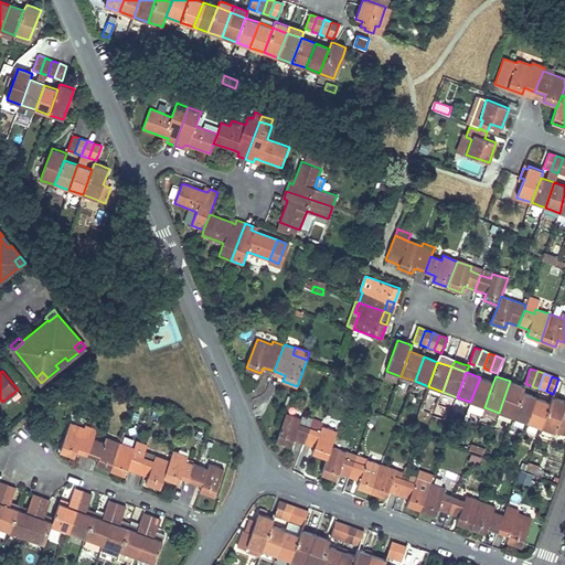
[(470,402),(484,407),(493,382),(480,377),(470,402)]
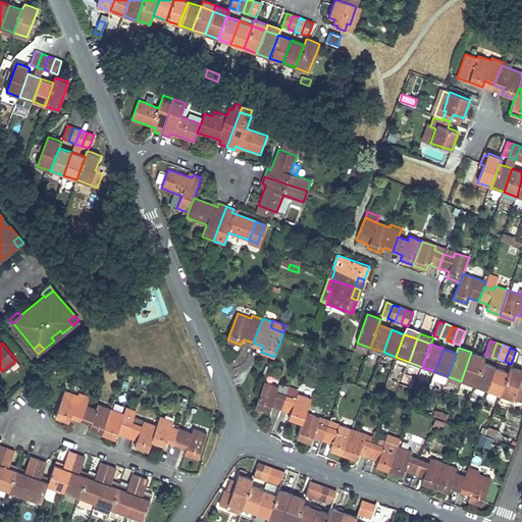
[(473,385),(482,363),(484,357),(480,356),(471,352),(461,381),(473,385)]
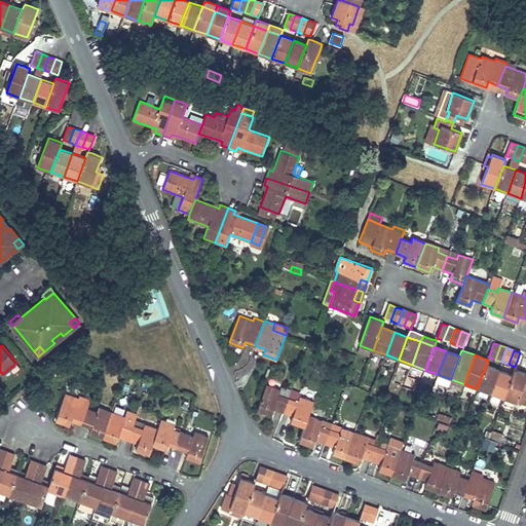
[(477,388),(490,393),(498,370),(486,366),(477,388)]
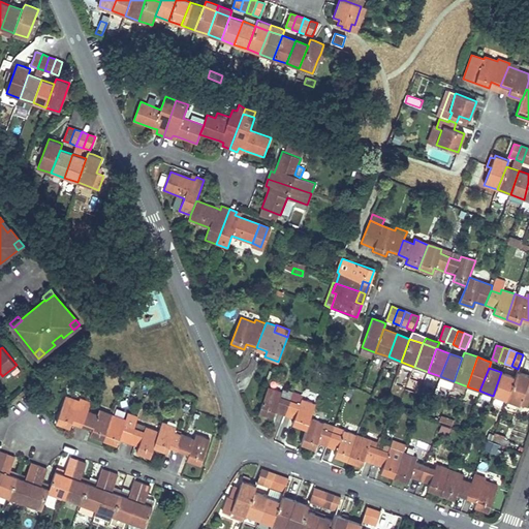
[(528,375),(522,373),(517,371),(515,377),(506,401),(527,408),(528,401),(528,375)]
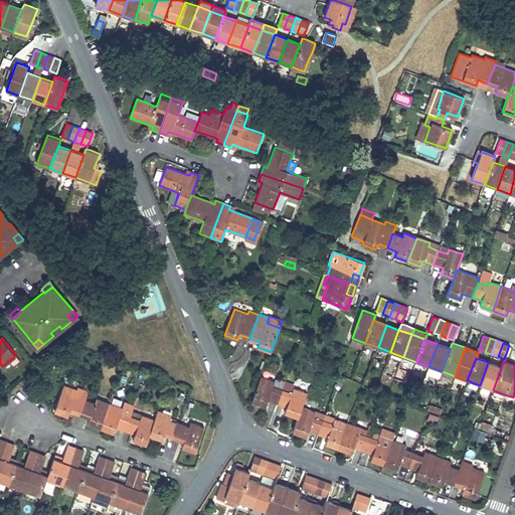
[(501,367),(488,362),(480,385),(493,390),(501,367)]
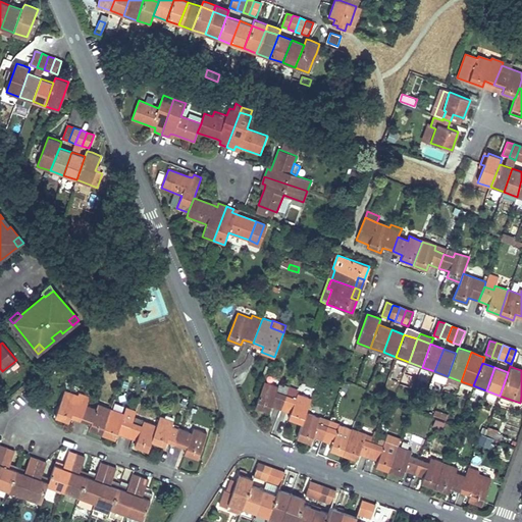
[(445,383),(458,388),(461,381),(448,376),(445,383)]
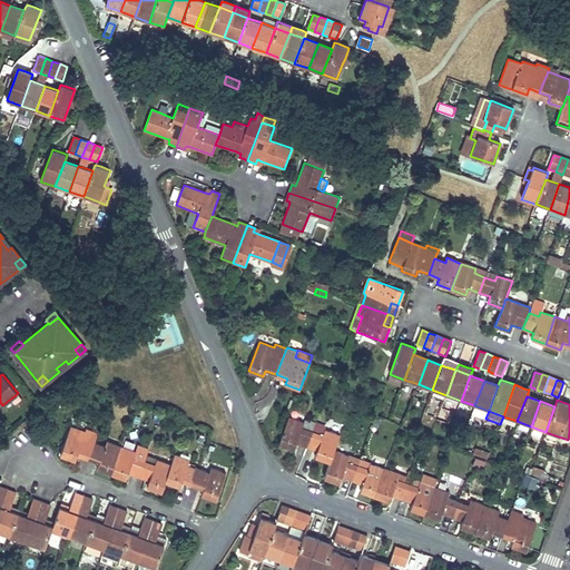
[(296,443),(306,446),(313,431),(302,426),(304,422),(288,416),(278,444),(294,450),(296,443)]
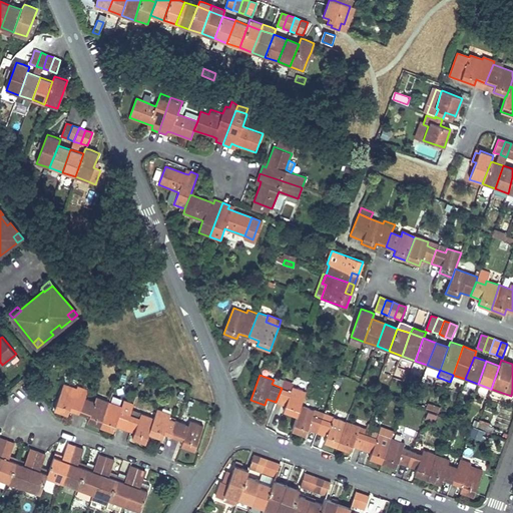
[(63,384),(54,409),(67,414),(70,409),(79,413),(84,398),(85,398),(88,390),(77,386),(76,389),(63,384)]
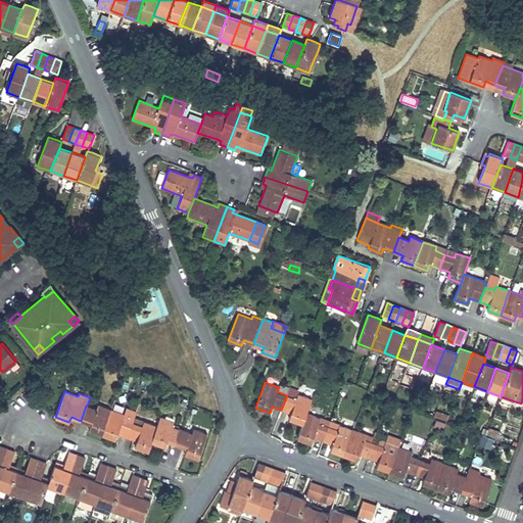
[(289,419),(302,424),(306,414),(312,399),(298,394),(296,399),(287,395),(281,410),(291,414),(289,419)]
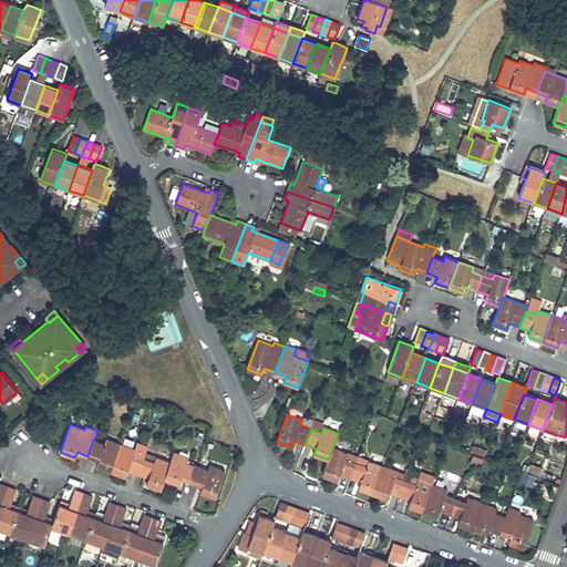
[(93,440),(88,456),(99,460),(96,465),(111,471),(121,444),(106,439),(104,443),(93,440)]
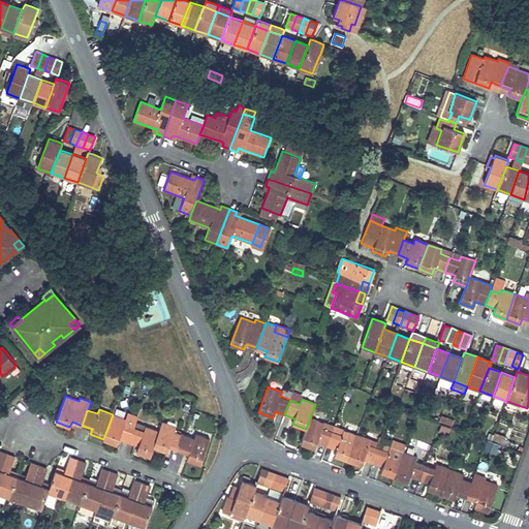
[(113,414),(103,439),(117,444),(119,438),(128,442),(134,427),(137,416),(128,412),(125,418),(113,414)]
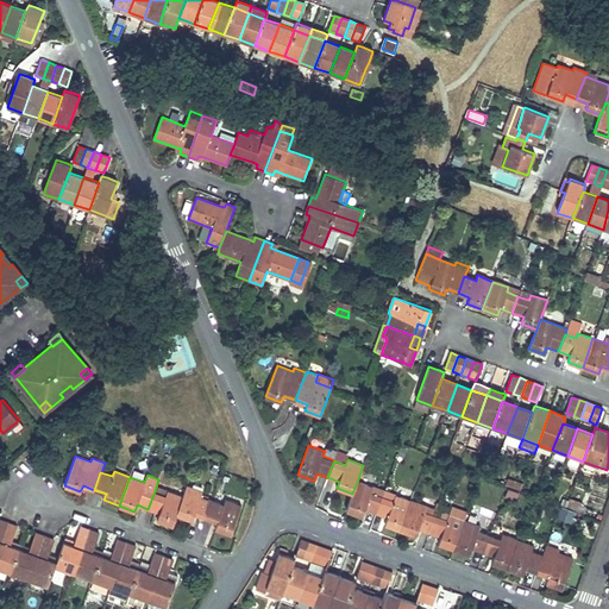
[(522,484),(507,478),(504,485),(507,487),(520,491),(522,484)]
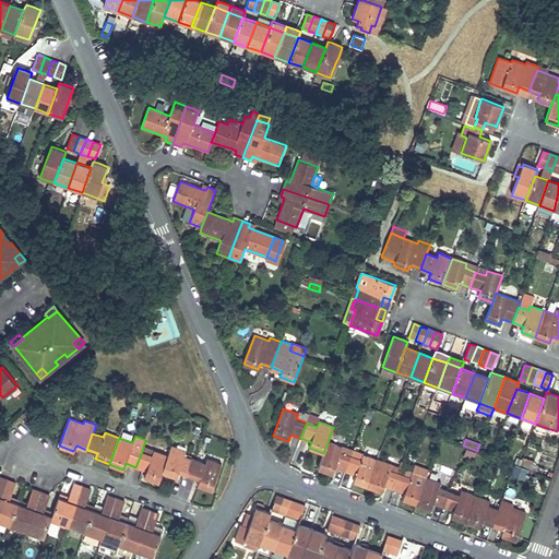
[(334,467),(345,472),(351,456),(341,452),(342,448),(328,442),(323,453),(318,468),(332,474),(334,467)]
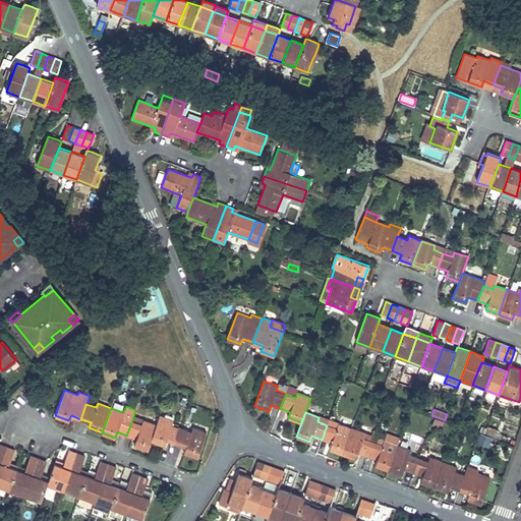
[(160,415),(156,424),(151,438),(152,439),(152,440),(165,445),(166,439),(176,443),(181,427),(171,424),(173,419),(160,415)]
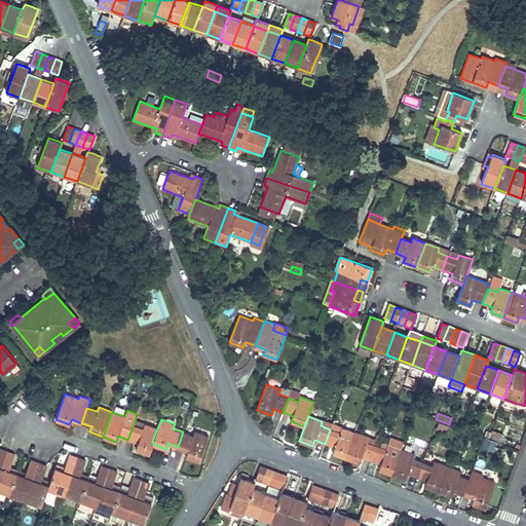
[(134,424),(127,440),(135,442),(138,443),(136,449),(149,454),(153,444),(153,443),(152,442),(157,428),(144,423),(143,428),(134,424)]
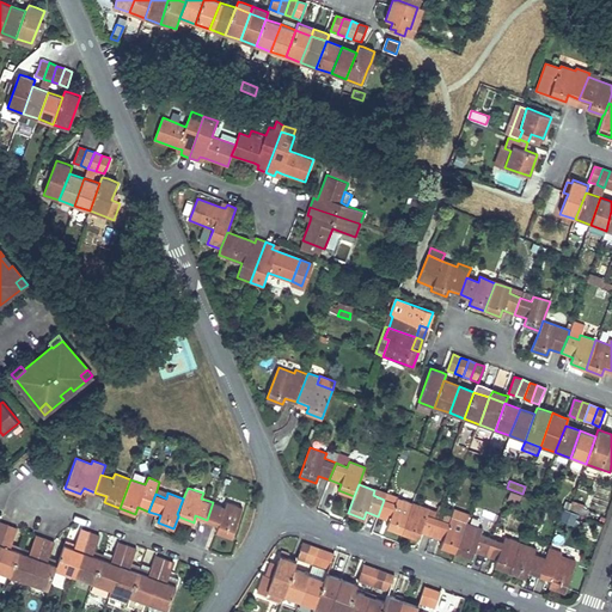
[(386,527),(402,533),(414,503),(397,499),(396,503),(384,500),(378,516),(389,520),(386,527)]
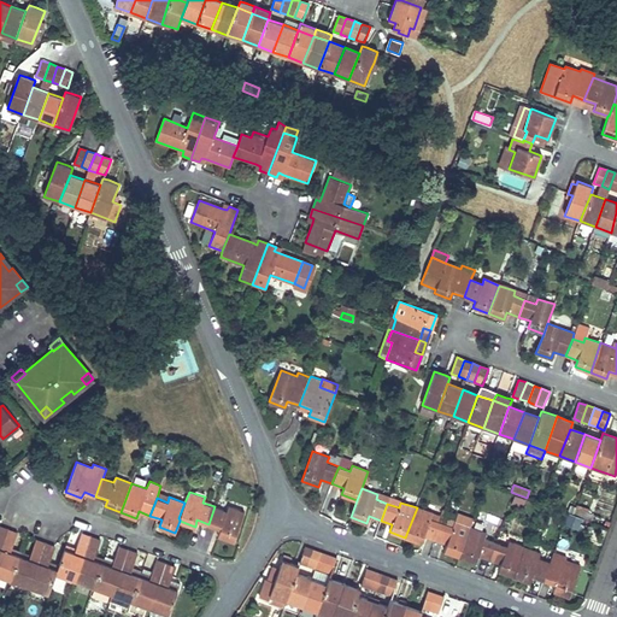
[(215,506),(209,524),(219,528),(218,535),(234,540),(245,511),(228,505),(227,511),(215,506)]
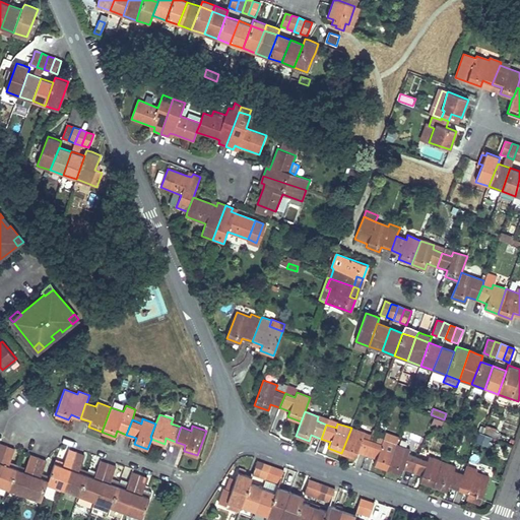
[(356,452),(367,455),(372,441),(363,437),(365,433),(351,428),(341,453),(354,457),(356,452)]
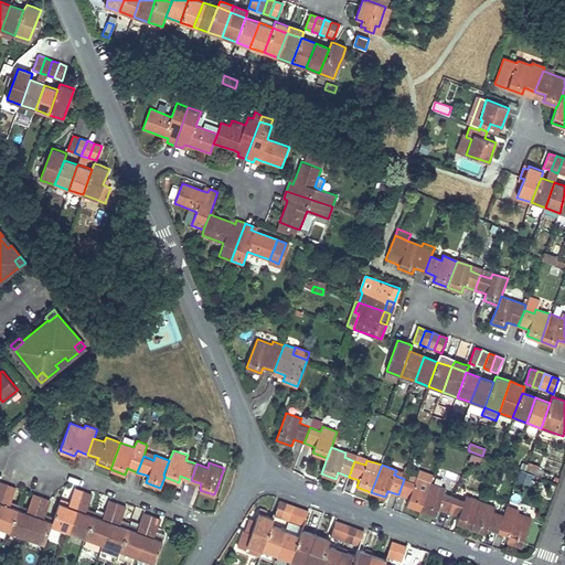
[(524,472),(542,478),(544,472),(528,466),(524,472)]
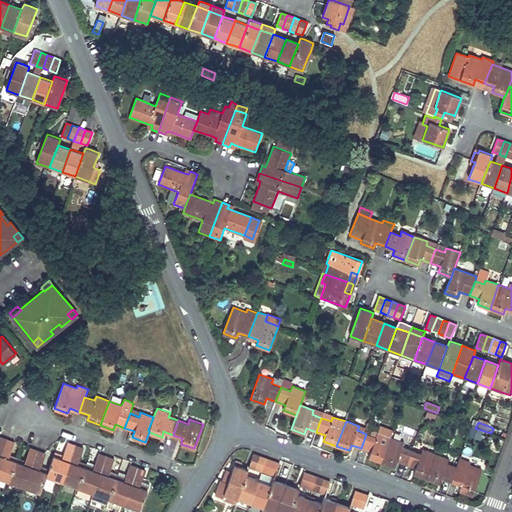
[(359,426),(357,430),(366,434),(368,429),(370,424),(366,423),(364,428),(359,426)]
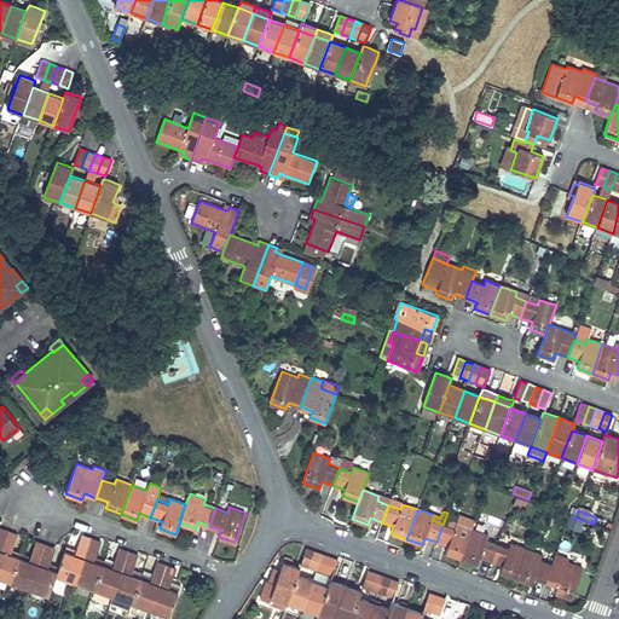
[(446,553),(461,559),(472,528),(474,521),(458,515),(456,524),(453,528),(443,525),(437,542),(447,547),(446,553)]
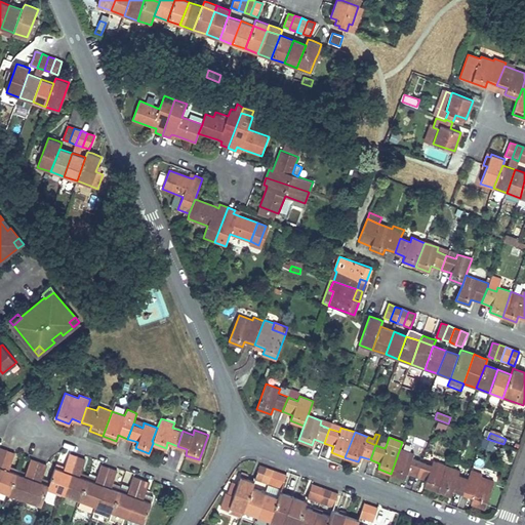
[(406,473),(416,476),(421,461),(412,458),(413,453),(400,448),(391,474),(405,479),(406,473)]
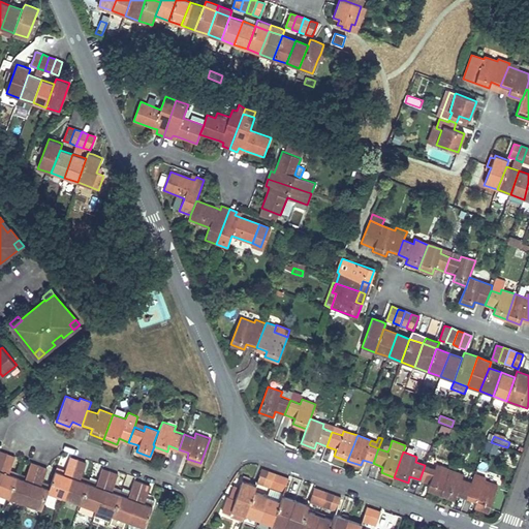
[(8,473),(10,470),(14,456),(6,454),(0,471),(0,494),(9,498),(17,476),(8,473)]
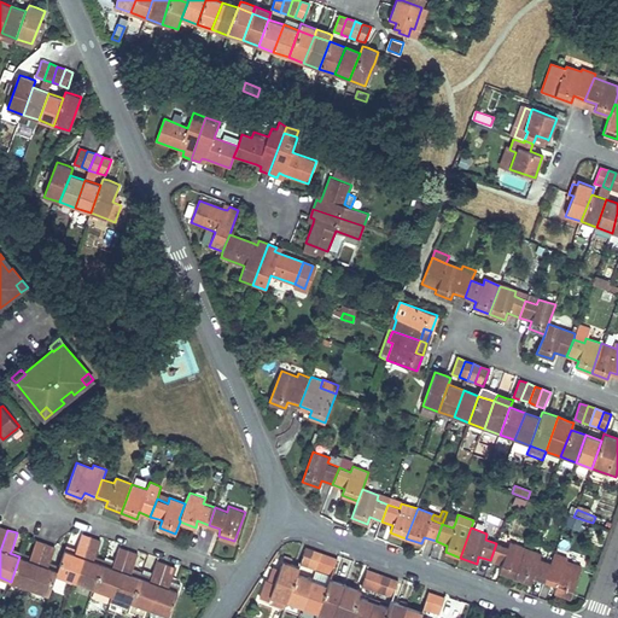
[(56,575),(75,582),(91,537),(82,534),(76,549),(74,554),(65,551),(59,566),(57,571),(56,575)]
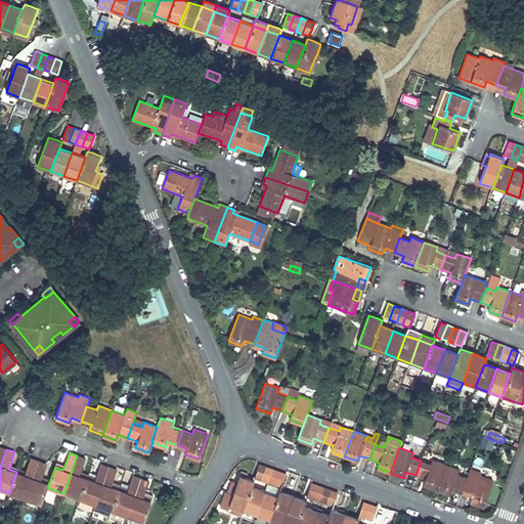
[(87,478),(79,475),(80,472),(85,459),(77,455),(63,493),(79,498),(87,478)]
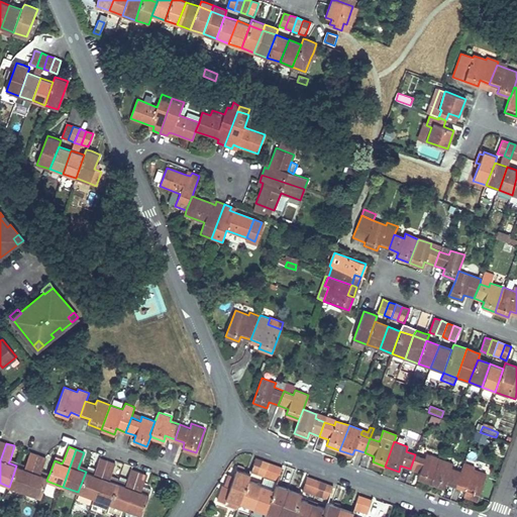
[(38,454),(30,451),(25,464),(24,469),(16,466),(9,487),(24,492),(32,472),(38,454)]
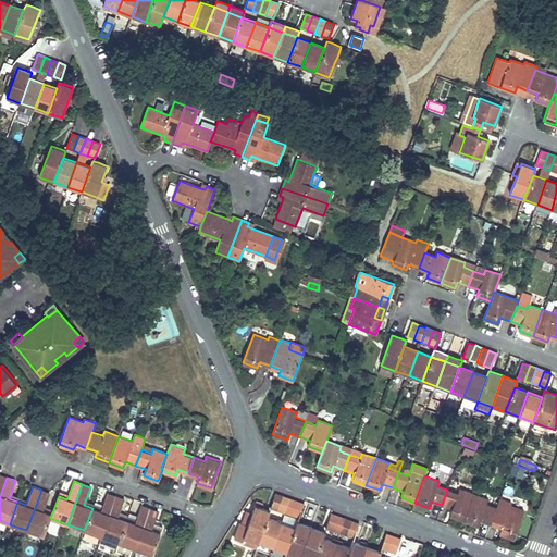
[(450,515),(465,520),(474,494),(460,489),(458,494),(447,490),(442,505),(453,509),(450,515)]
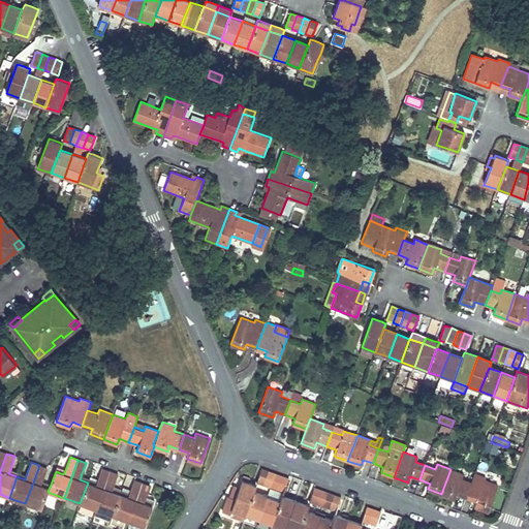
[(40,486),(42,481),(48,468),(39,465),(33,483),(25,503),(41,509),(48,492),(49,489),(40,486)]
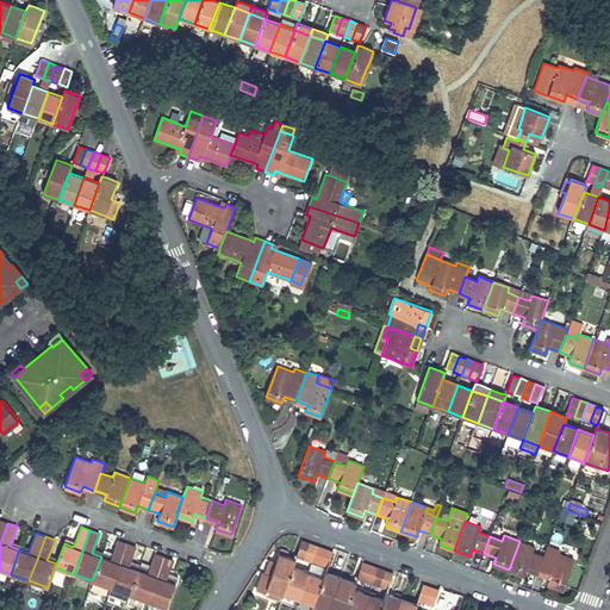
[(92,580),(111,587),(128,543),(118,541),(112,556),(111,560),(101,556),(92,580)]
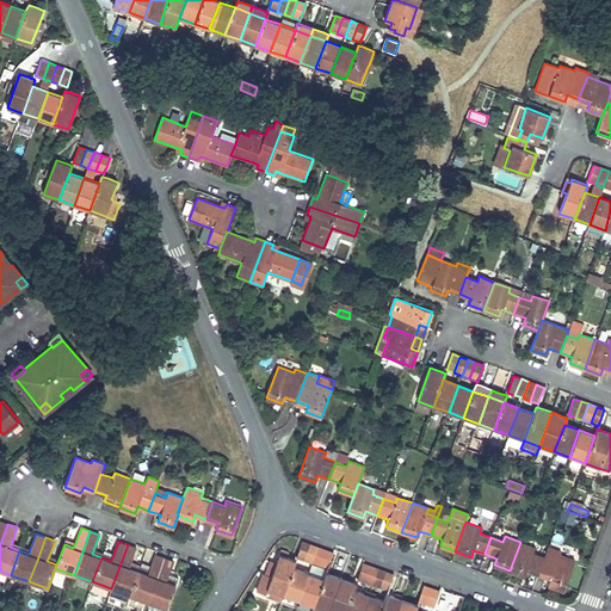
[(310,544),(302,542),(296,557),(304,561),(310,544)]
